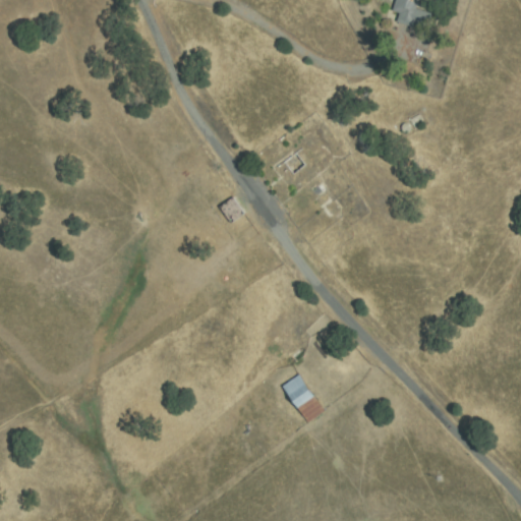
[(417,0),(415,9),(431,14),(426,32),(398,22),(401,11),(396,9),(399,0),(417,0)]
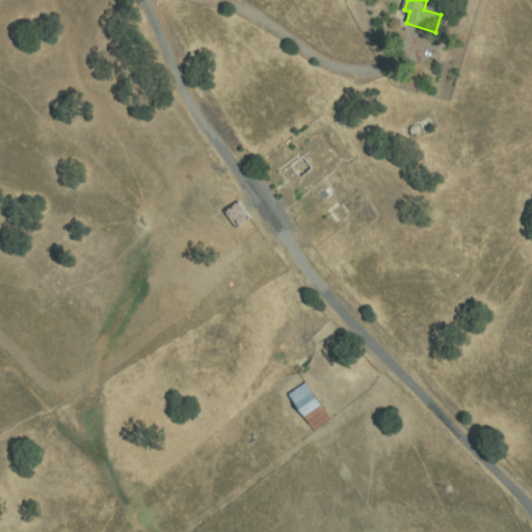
[(425,132),(420,123),(429,117),(434,128),(425,132)]
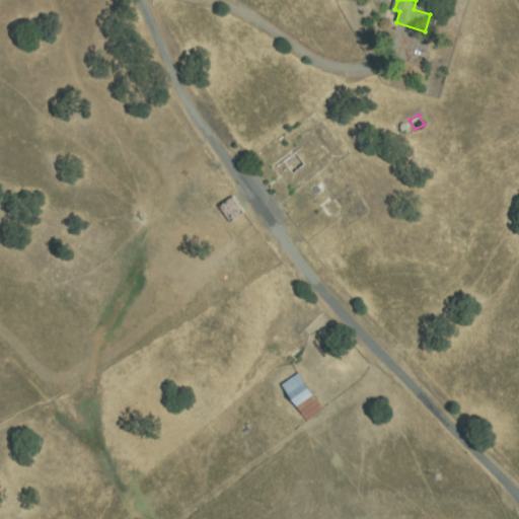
[(275,165),(296,188),(328,157),(307,135),(275,165)]
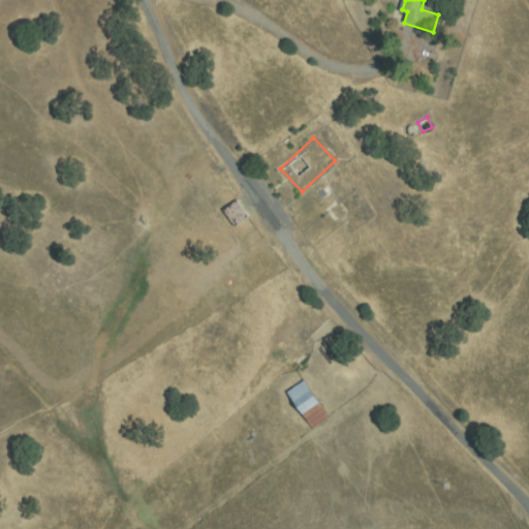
[(237,203),(247,216),(237,225),(226,212),(237,203)]
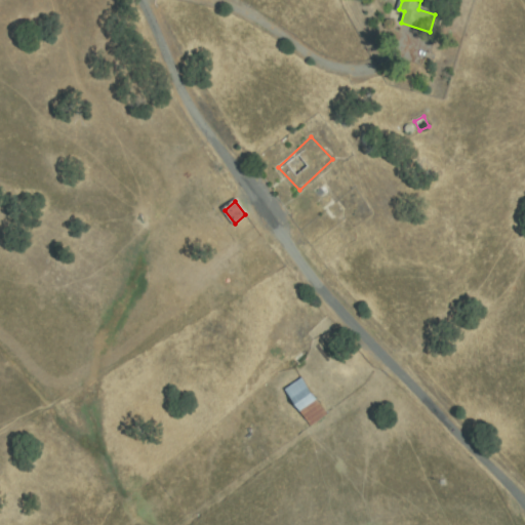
[(326,413),(311,423),(287,390),(301,379),(326,413)]
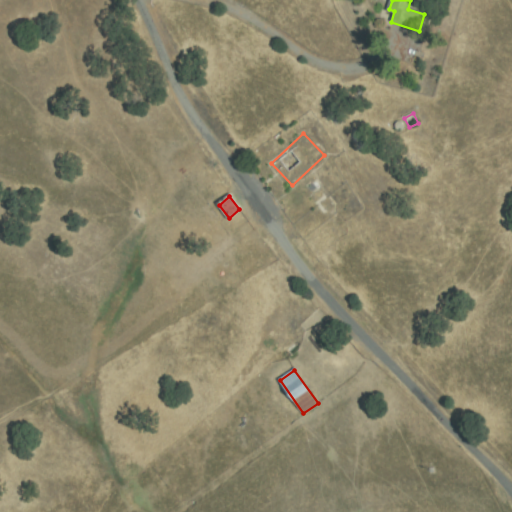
All buildings are outlined.
